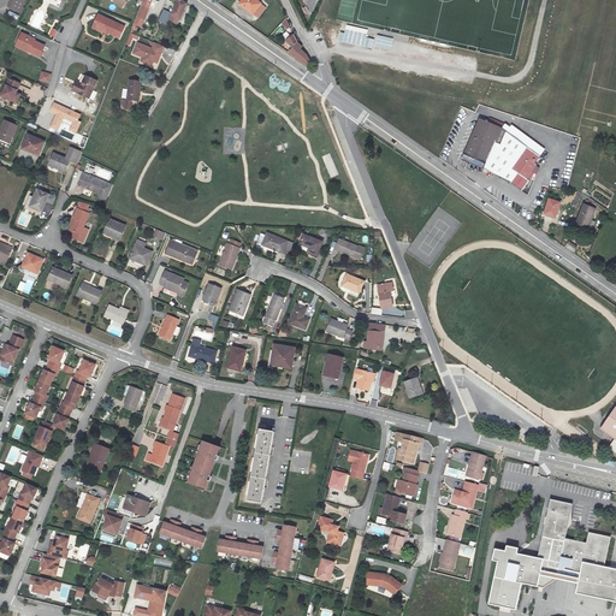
[(28,0),(11,0),(9,7),(21,13),(28,0)]
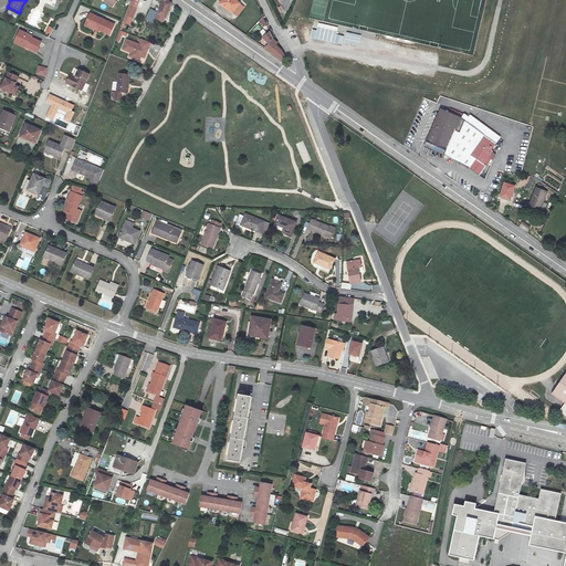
[(132,0),(130,3),(126,14),(133,18),(136,7),(139,0),(132,0)]
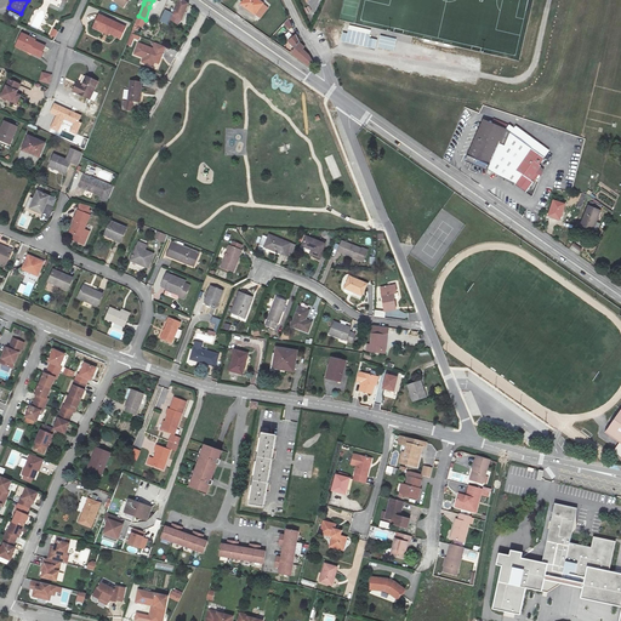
[(182,21),(189,4),(183,0),(180,0),(175,13),(165,11),(161,23),(171,27),(175,16),(182,21)]
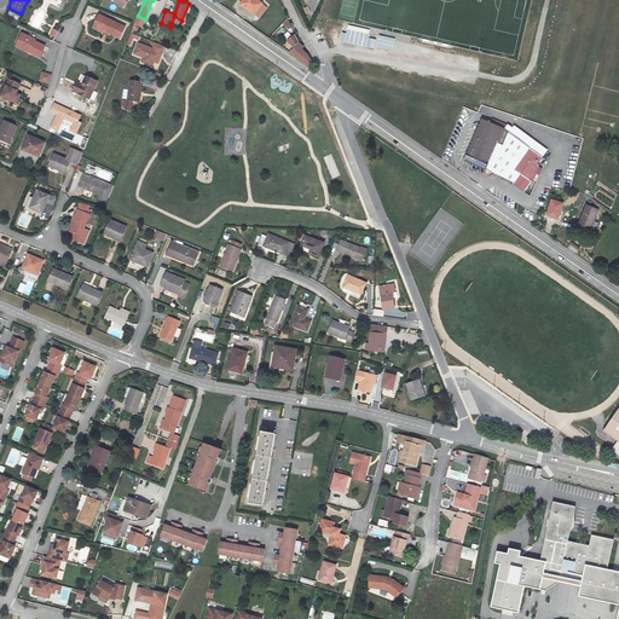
[(255,15),(264,4),(258,0),(244,0),(242,4),(255,15)]
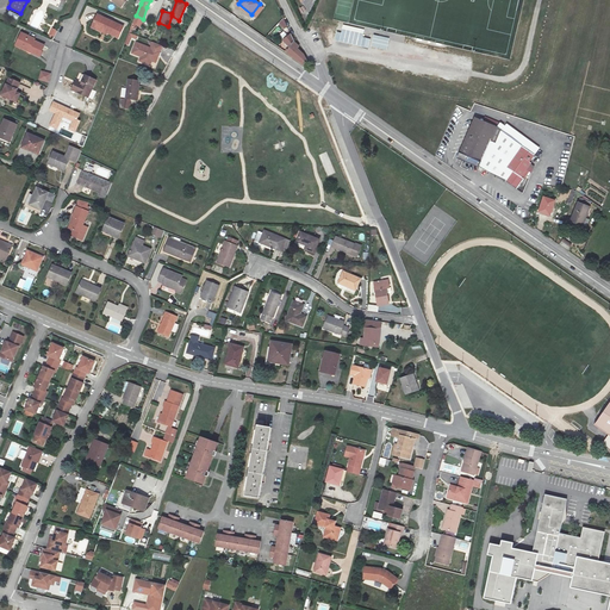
[(99,16),(95,25),(111,31),(110,33),(120,38),(125,27),(99,16)]
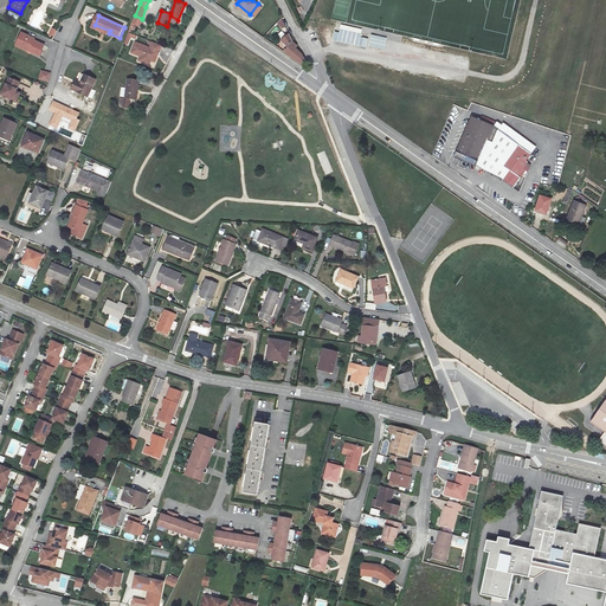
[(142,19),(135,15),(131,24),(139,26),(142,19)]
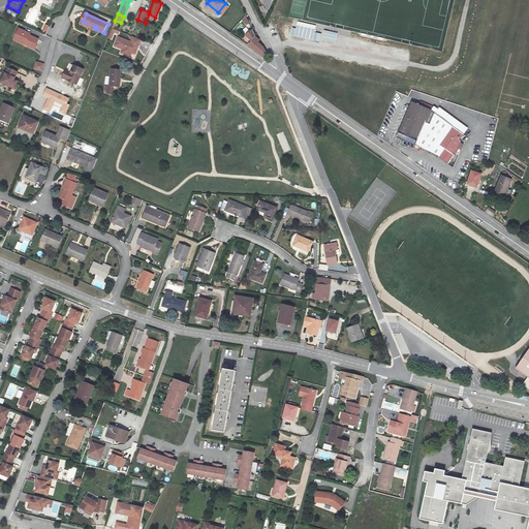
[(94,30),(95,29),(96,27),(83,22),(82,25),(94,30)]
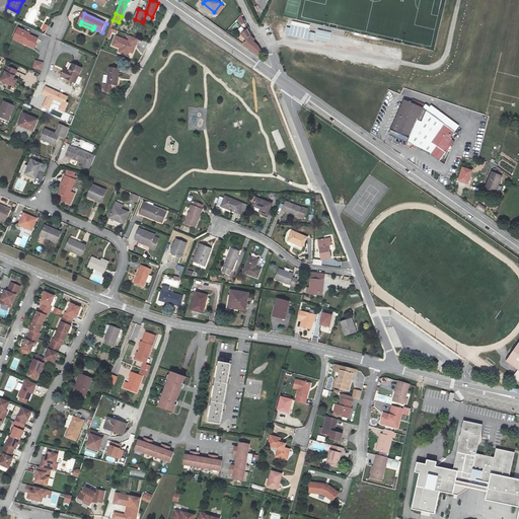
[(288,30),(287,34),(304,39),(307,29),(292,25),(291,31),(288,30)]
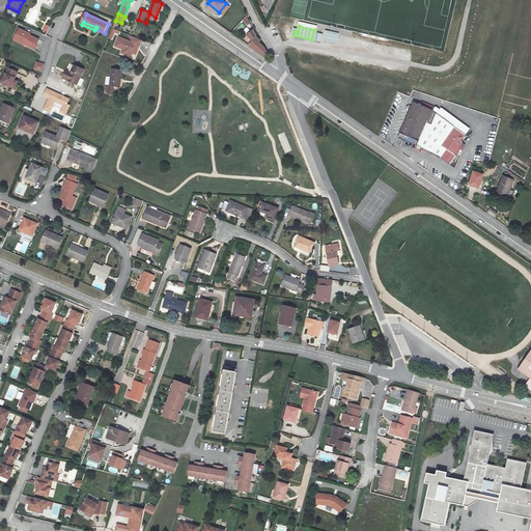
[(40,39),(31,35),(30,37),(26,35),(27,32),(21,29),(17,37),(23,40),(22,44),(35,49),(40,39)]
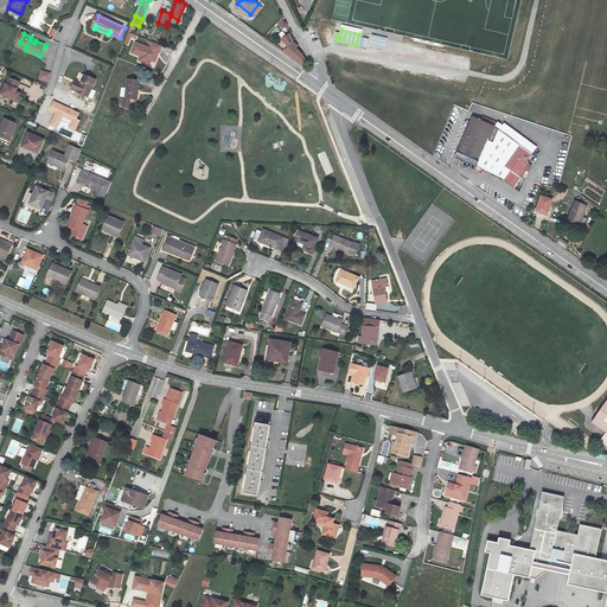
[(136,36),(128,33),(123,43),(128,45),(131,38),(135,39),(136,36)]
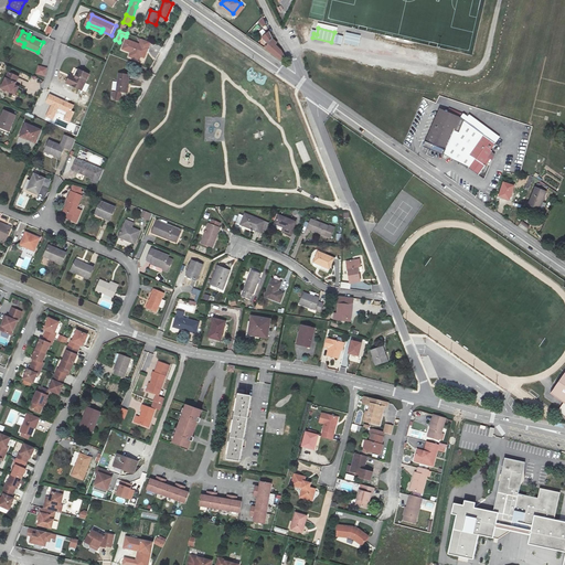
[(266,50),(281,61),(284,55),(281,51),(275,45),(277,43),(273,39),(269,32),(263,38),(269,44),(266,50)]
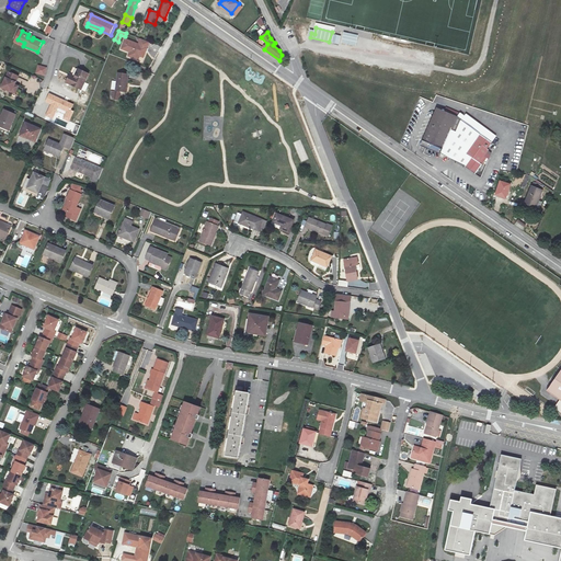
[(356,47),(358,35),(343,32),(341,43),(356,47)]
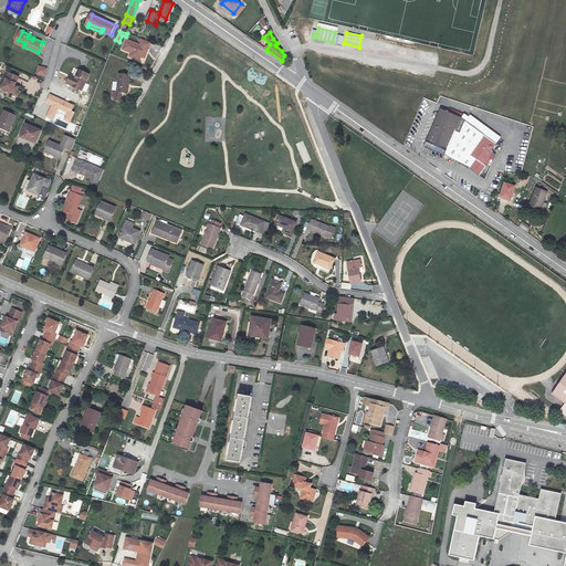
[(127,40),(124,50),(132,53),(130,56),(140,61),(142,56),(145,59),(148,52),(146,52),(148,48),(149,49),(152,42),(144,39),(142,45),(127,40)]
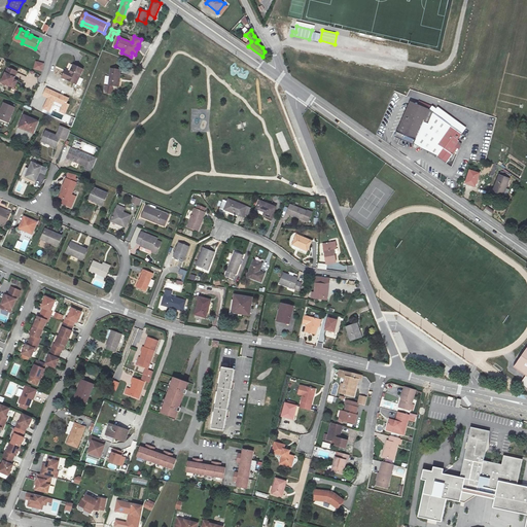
[(36,62),(34,69),(41,71),(43,64),(36,62)]
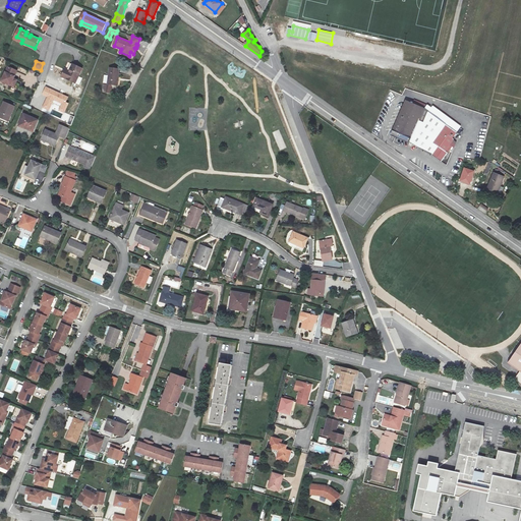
[(60,75),(71,81),(73,76),(75,78),(80,68),(71,64),(67,71),(66,73),(62,71),(60,75)]
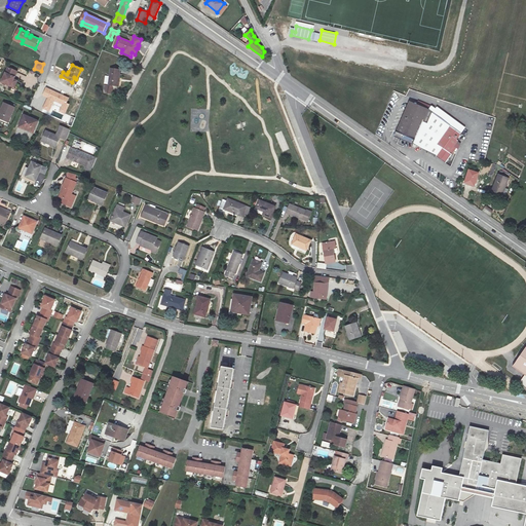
[(1,83),(11,87),(15,79),(19,72),(8,67),(1,83)]
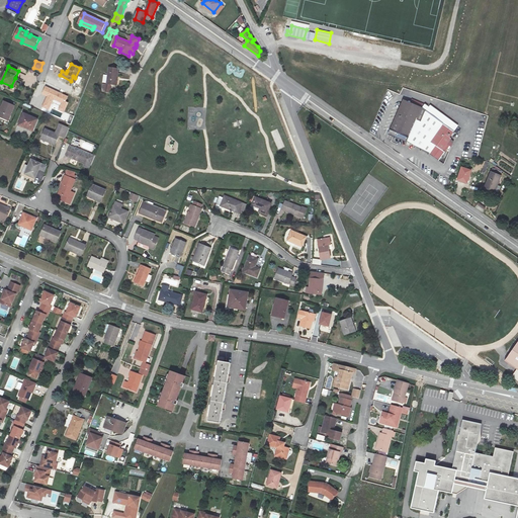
[(107,67),(105,84),(102,84),(102,90),(108,91),(109,85),(114,85),(116,68),(107,67)]
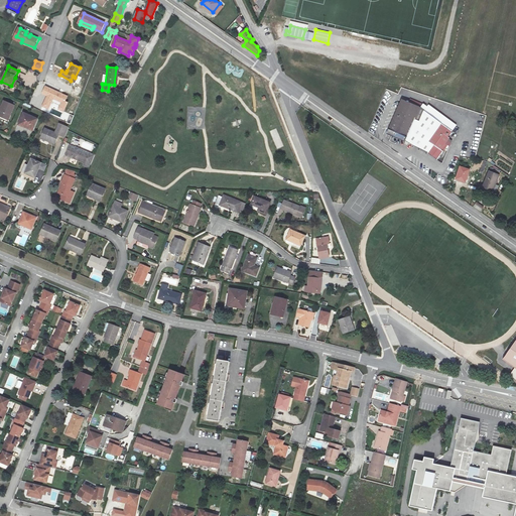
[(68,96),(44,85),(41,94),(45,96),(41,107),(48,110),(52,99),(60,103),(57,110),(63,112),(68,102),(66,101),(68,96)]
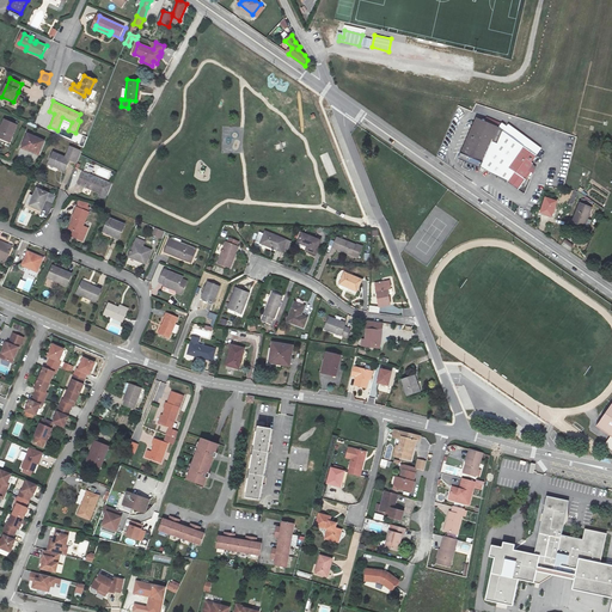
[(473,111),(482,115),(484,108),(476,104),(473,111)]
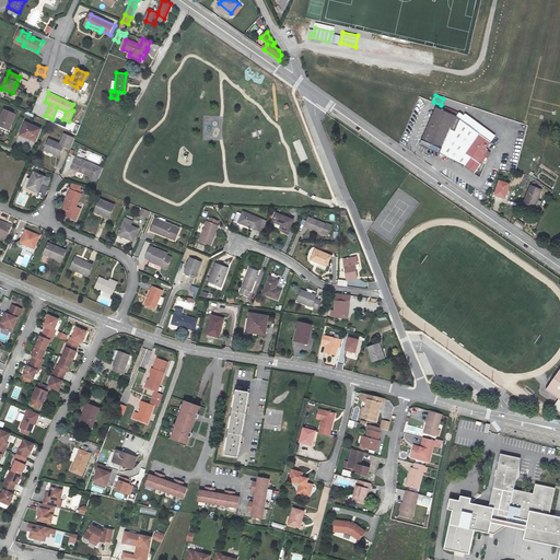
[(461,120),(436,109),(420,146),(427,149),(439,154),(441,150),(450,130),(456,132),(461,120)]
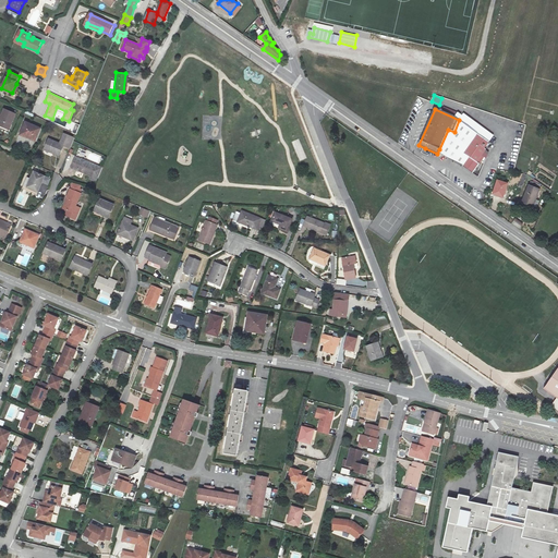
[(14,116),(3,110),(0,118),(0,125),(9,130),(14,116)]
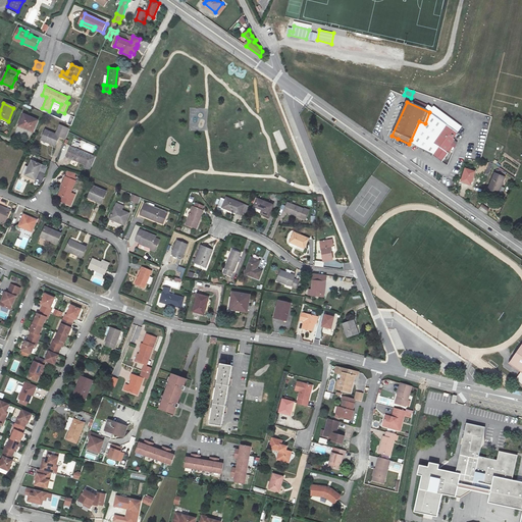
[(27,127),(25,129),(33,133),(38,120),(23,114),(19,124),(27,127)]
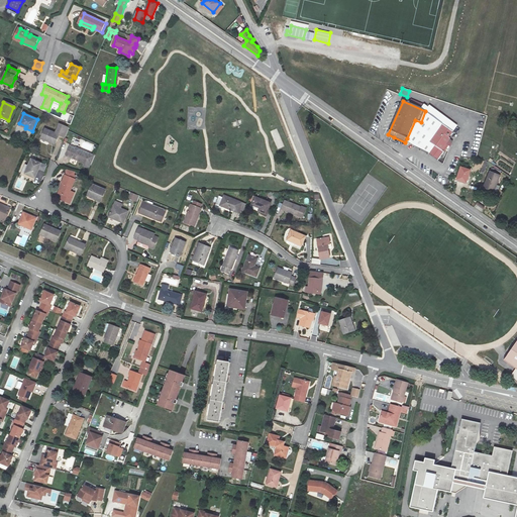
[(43,129),(39,139),(54,145),(58,136),(63,138),(66,129),(56,124),(52,133),(43,129)]
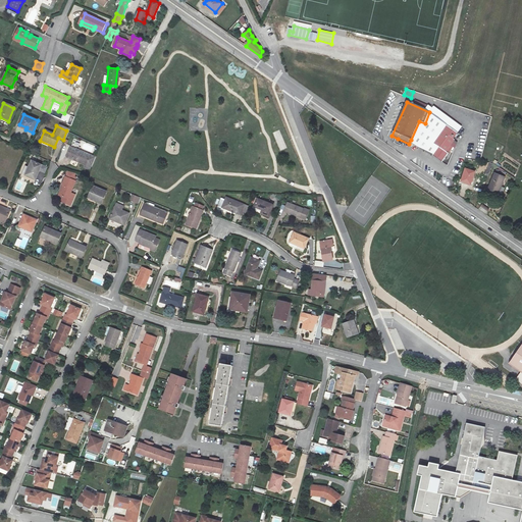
[(428,151),(433,145),(438,148),(431,157),(441,164),(448,154),(446,152),(454,140),(453,140),(457,133),(447,125),(437,138),(432,134),(428,139),(422,135),(416,143),(428,151)]
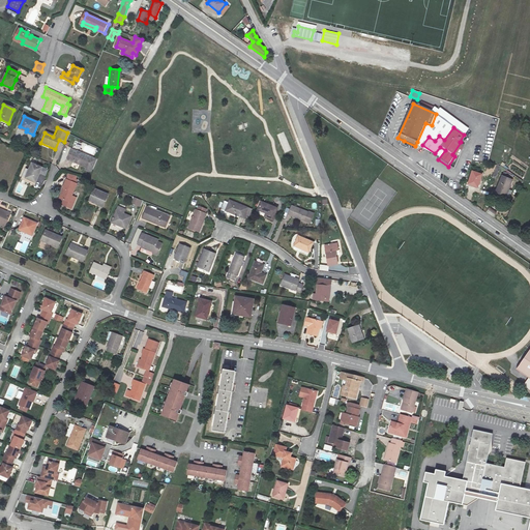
[(67,159),(71,160),(76,150),(71,149),(67,159)]
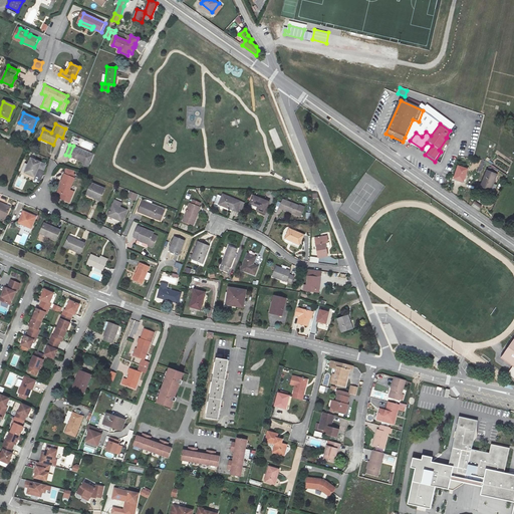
[(75,147),(71,157),(84,163),(82,166),(88,168),(94,156),(75,147)]
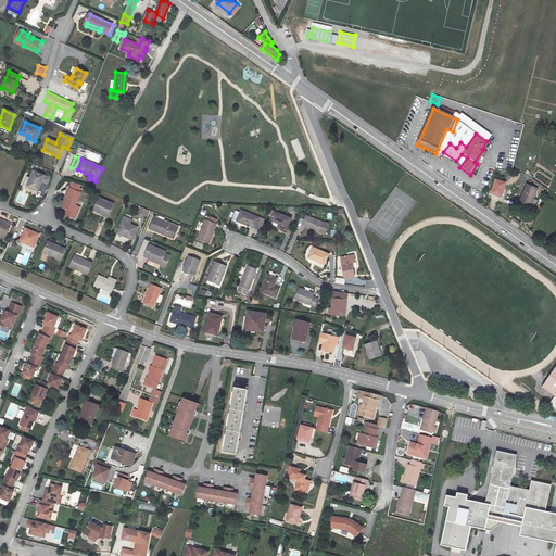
[(459,171),(446,161),(441,169),(454,178),(459,171)]
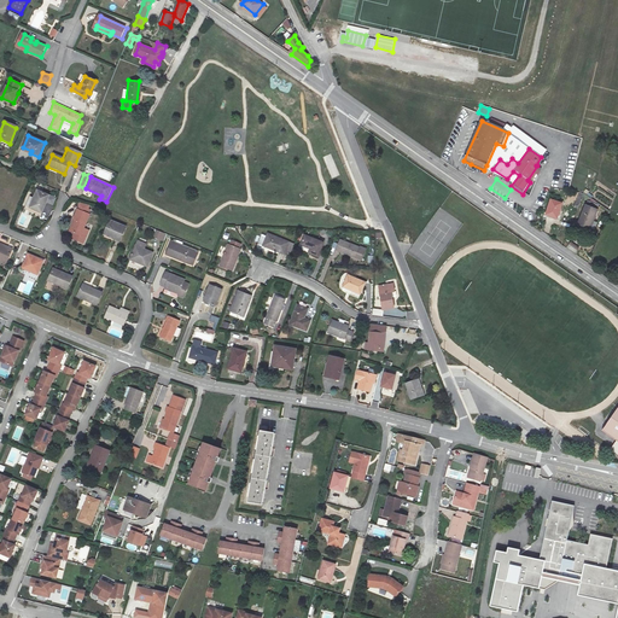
[(39,191),(35,199),(31,209),(44,214),(51,196),(39,191)]
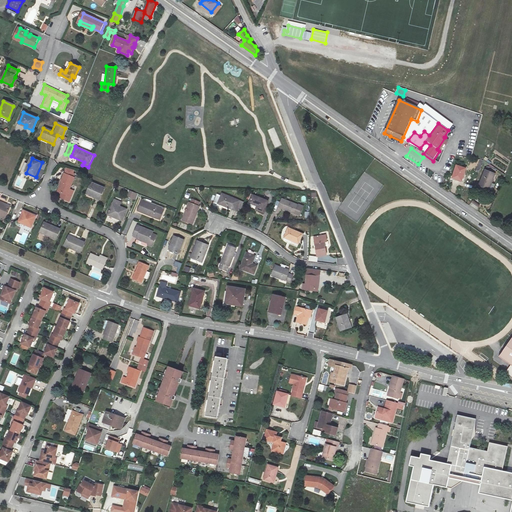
[(484,161),(479,160),(474,173),(478,175),(484,161)]
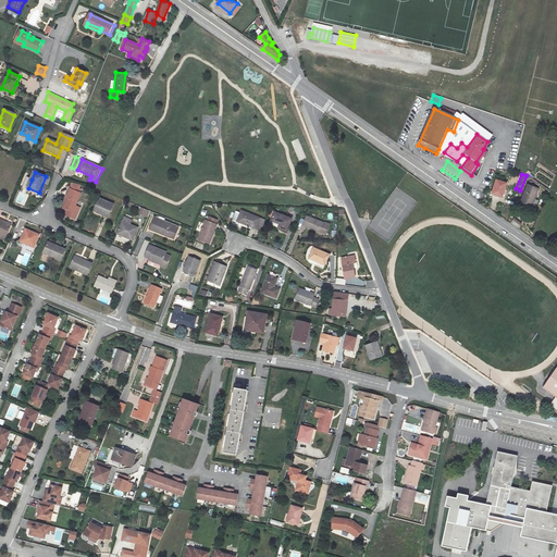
[(540,185),(531,177),(521,202),(532,206),(540,185)]
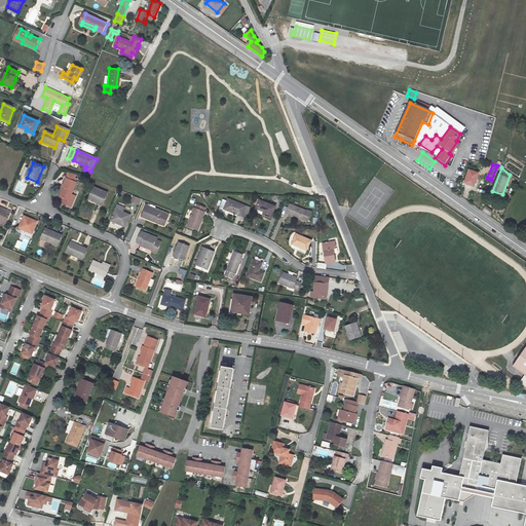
[(36,185),(37,182),(27,178),(30,170),(27,168),(23,179),(36,185)]
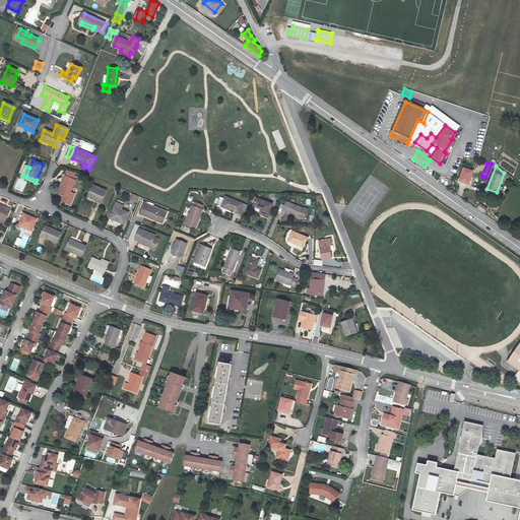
[(468,185),(472,172),(463,169),(459,181),(468,185)]
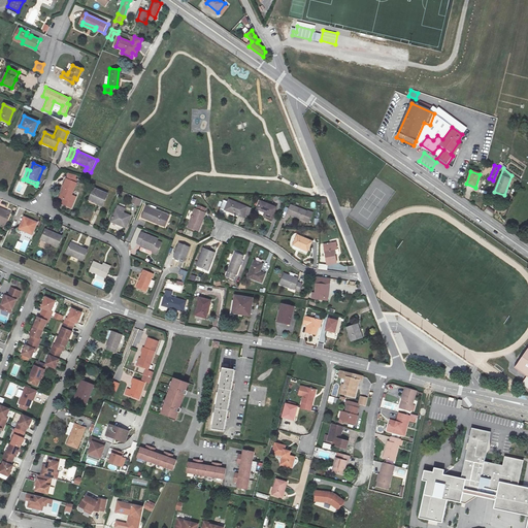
[(67,179),(64,188),(67,189),(66,191),(65,190),(62,198),(64,199),(62,203),(71,208),(76,197),(72,195),(76,184),(67,179)]
